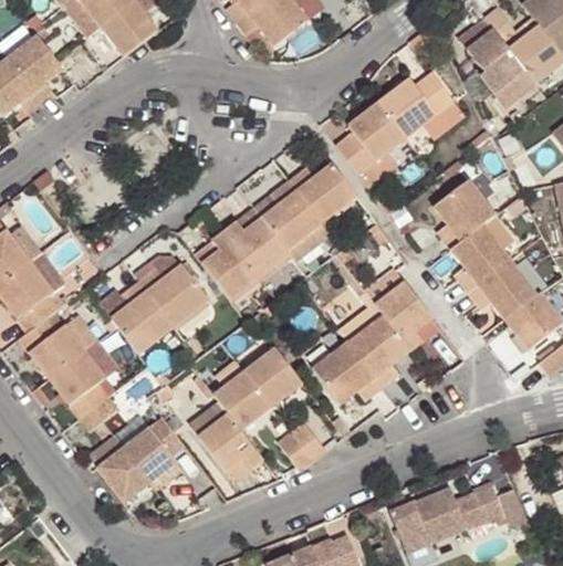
[(81,0),(102,27),(137,0),(81,0)]
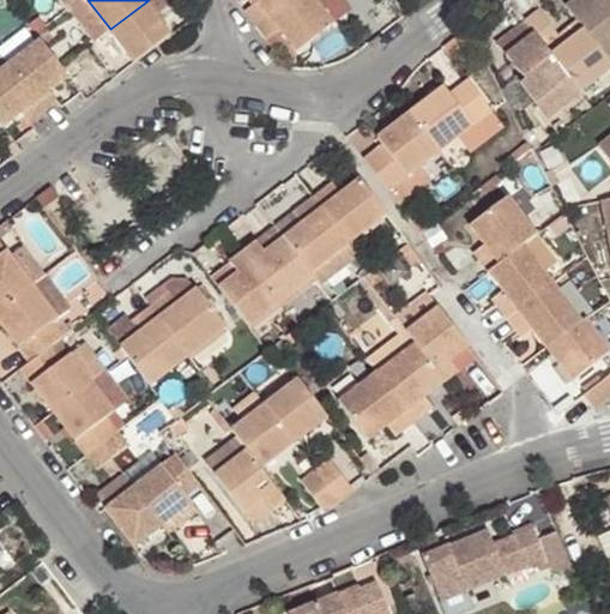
[(149,0),(110,29),(134,64),(170,36),(157,17),(169,7),(164,0),(149,0)]
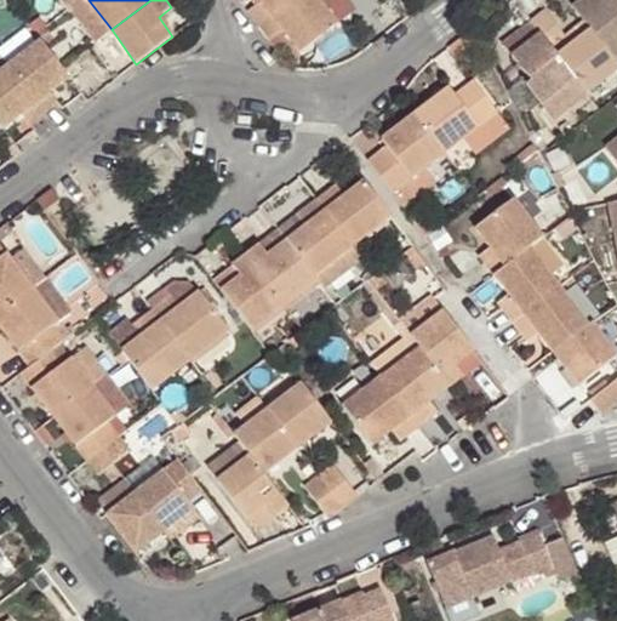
[(262,24),(293,0),(261,0),(262,0),(251,9),(262,24)]
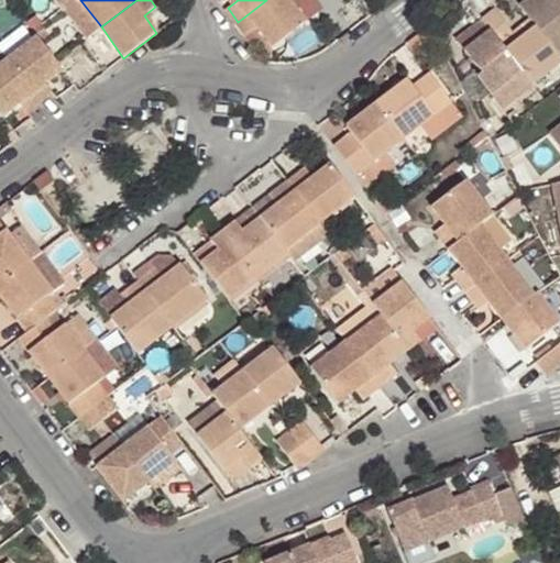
[(266,0),(238,22),(249,37),(257,31),(272,48),(307,22),(291,0),(266,0)]
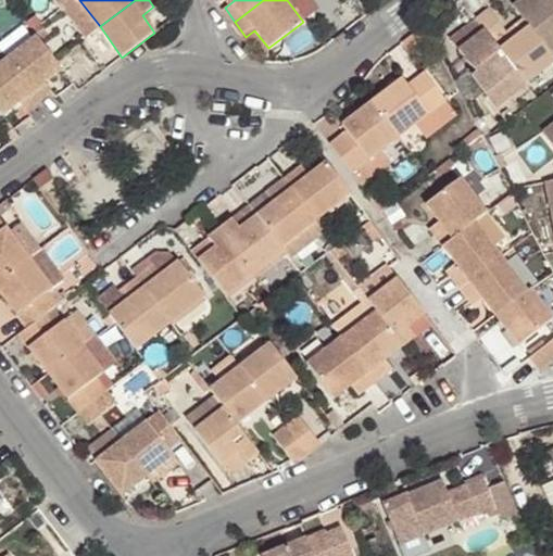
[(552,0),(526,0),(517,8),(533,28),(535,30),(552,55),(552,0)]
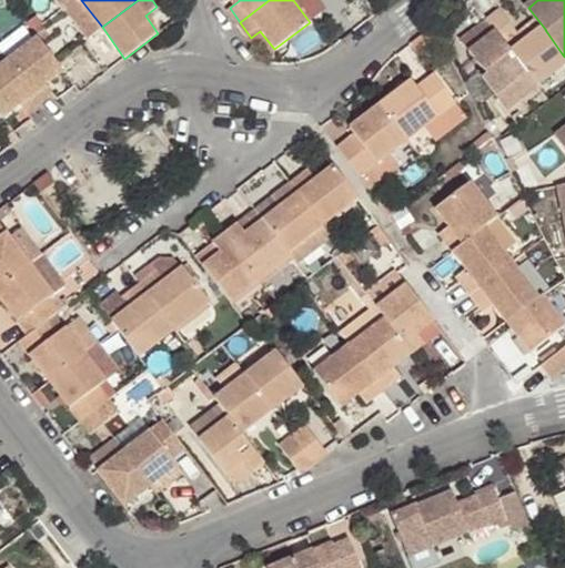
[(503,11),(490,21),(511,49),(524,39),(503,11)]
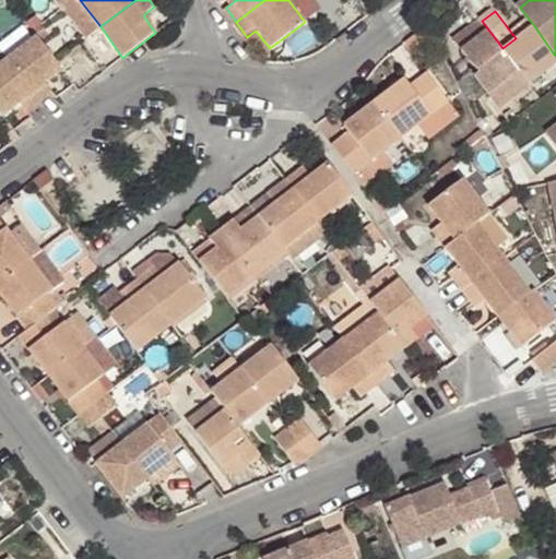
[(503,48),(482,21),(464,33),(472,46),(461,52),(466,62),(477,76),(474,78),(489,97),(521,74),(505,52),(503,48)]
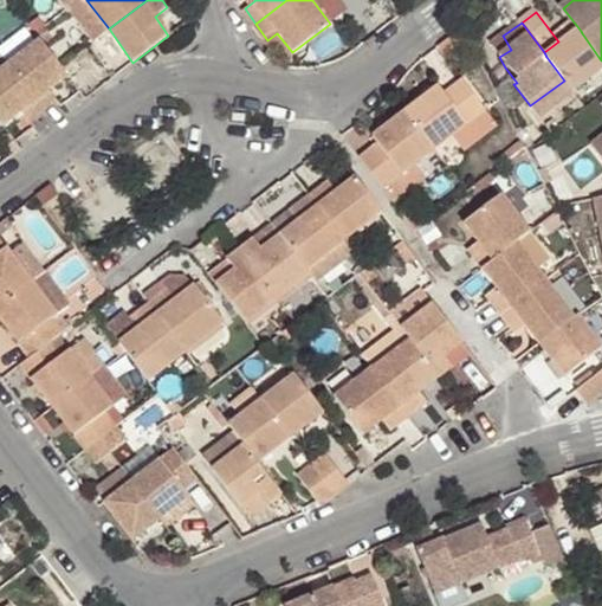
[(576,96),(601,75),(601,60),(582,33),(581,31),(547,57),(564,81),(576,96)]
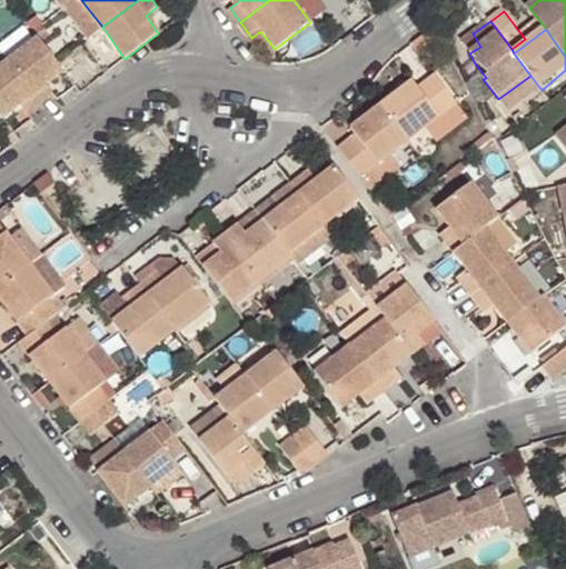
[(60,59),(39,32),(9,56),(43,102),(57,93),(49,82),(68,69),(60,59)]
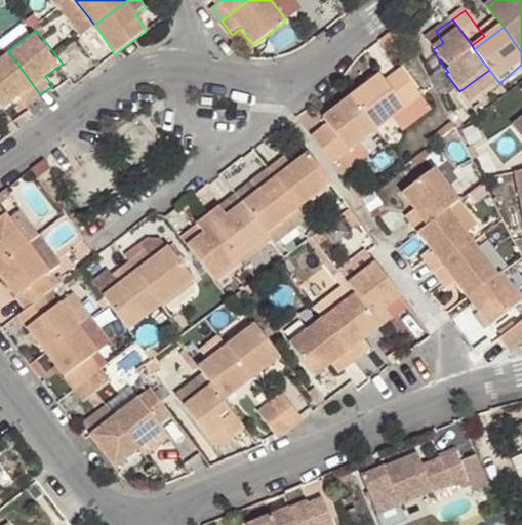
[(0,98),(5,106),(19,94),(28,104),(40,94),(8,51),(0,57),(0,98)]
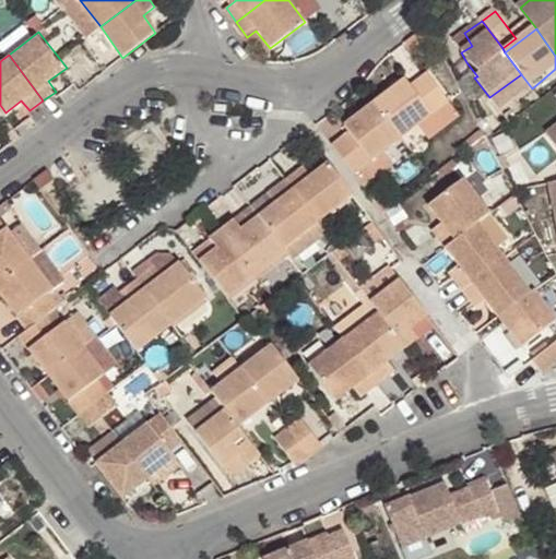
[(377,104),(403,139),(451,102),(430,75),(414,87),(407,81),(377,104)]
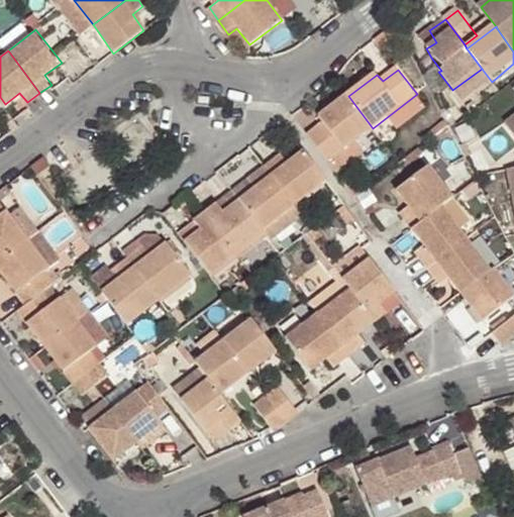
[(325,124),(309,136),(329,163),(373,128),(348,96),(321,117),(325,124)]
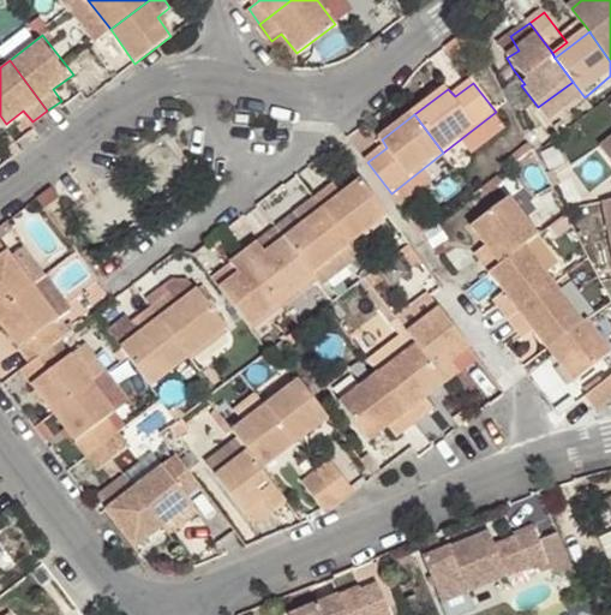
[(389,214),(361,178),(340,196),(331,185),(316,197),(349,243),(389,214)]
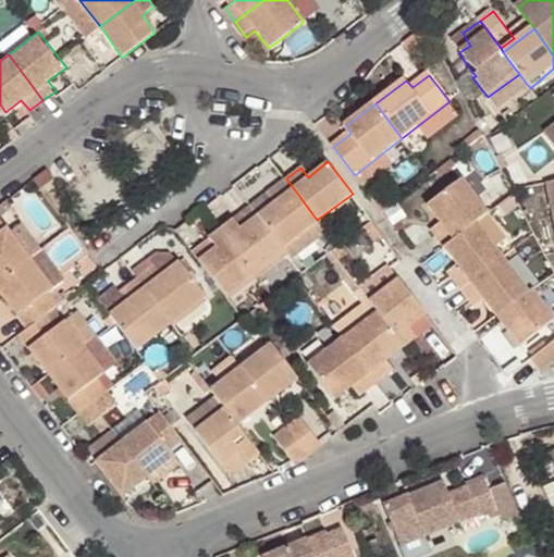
[(46,166),(34,176),(40,185),(52,175),(46,166)]
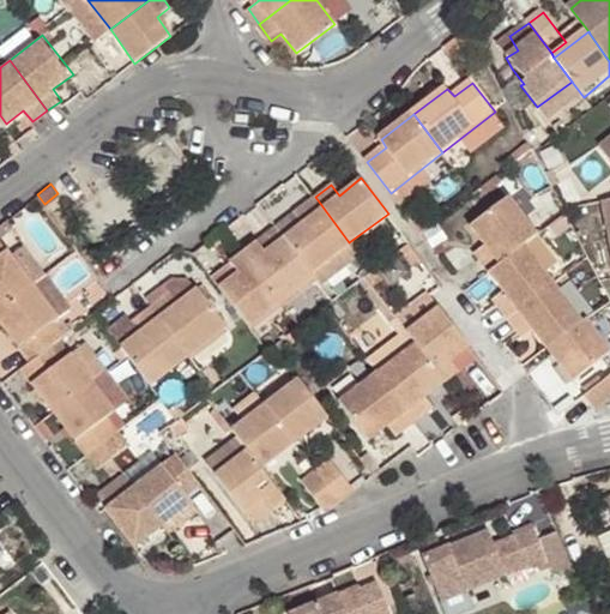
[(479,259),(488,271),(526,242),(538,234),(506,194),(469,223),(484,245),(489,250),(479,259)]
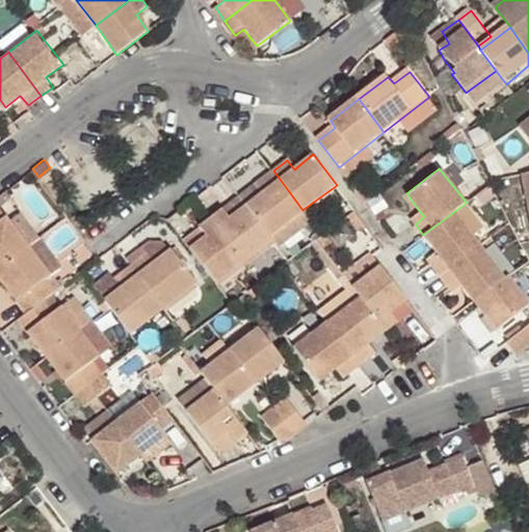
[(302,210),(273,170),(260,180),(266,189),(246,205),(269,235),(302,210)]
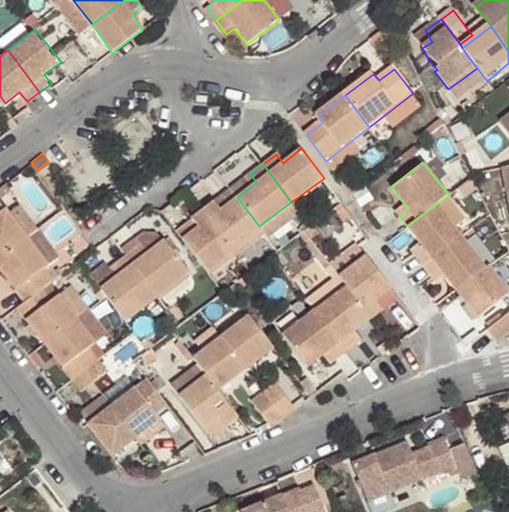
[(508,166),(499,168),(508,206),(508,166)]
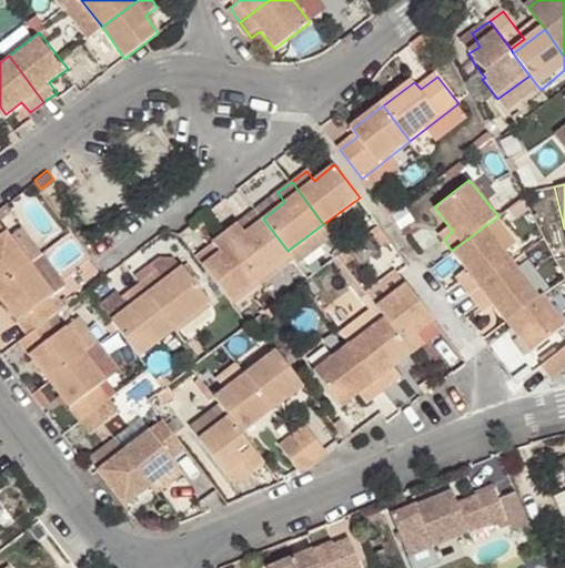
[(284,202),(278,192),(256,209),(263,219),(284,202)]
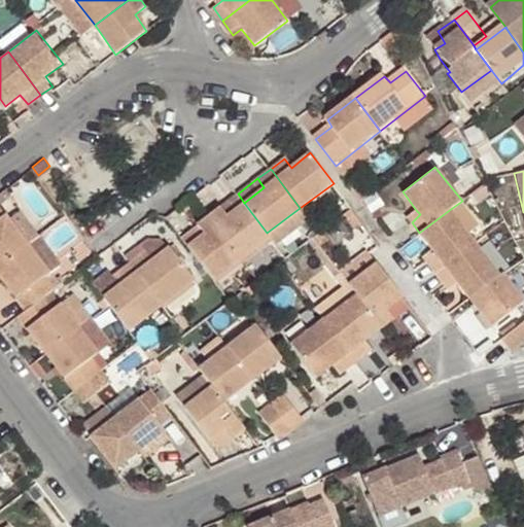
[(244,203),(238,194),(236,191),(221,203),(229,213),(244,203)]
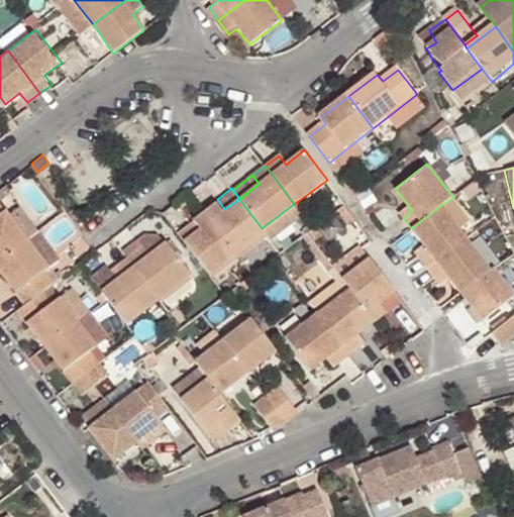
[(0,257),(28,236),(0,199),(0,257)]
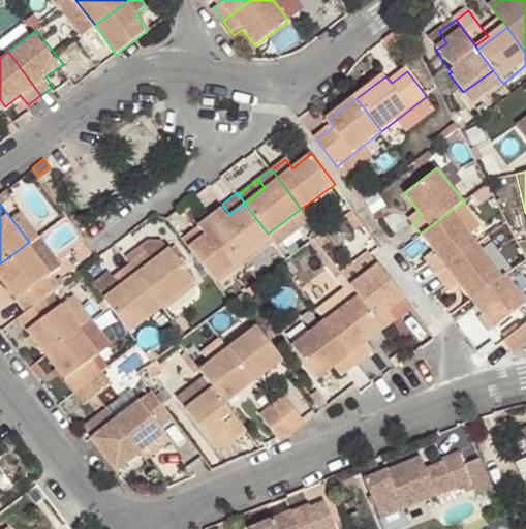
[(268,234),(245,204),(229,214),(222,204),(209,214),(242,257),(269,236),(268,234)]
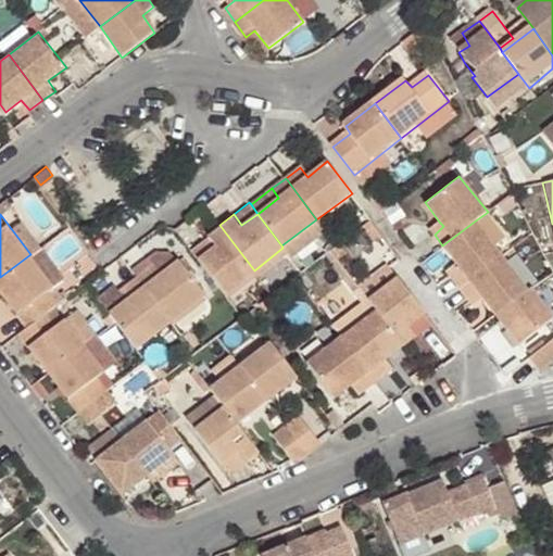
[(477,219),(442,245),(456,264),(460,269),(451,277),(460,287),(503,254),(477,219)]
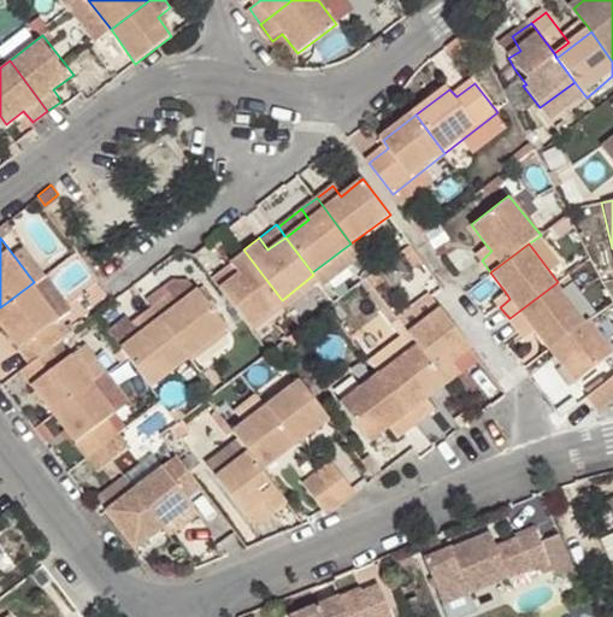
[(491,251),(487,246),(476,253),(482,260),(491,251)]
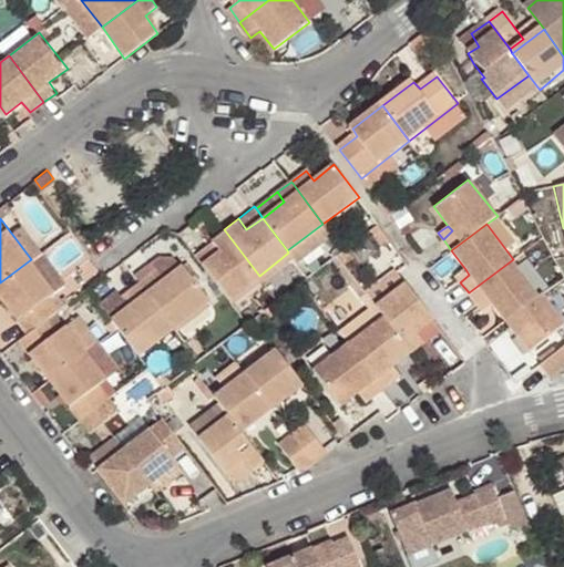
[(259,276),(224,229),(211,238),(218,249),(202,263),(229,299),(259,276)]
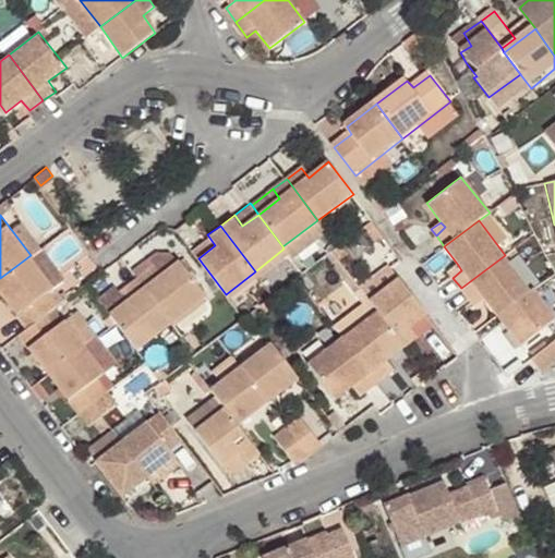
[(191,247),(198,258),(215,245),(207,234),(191,247)]
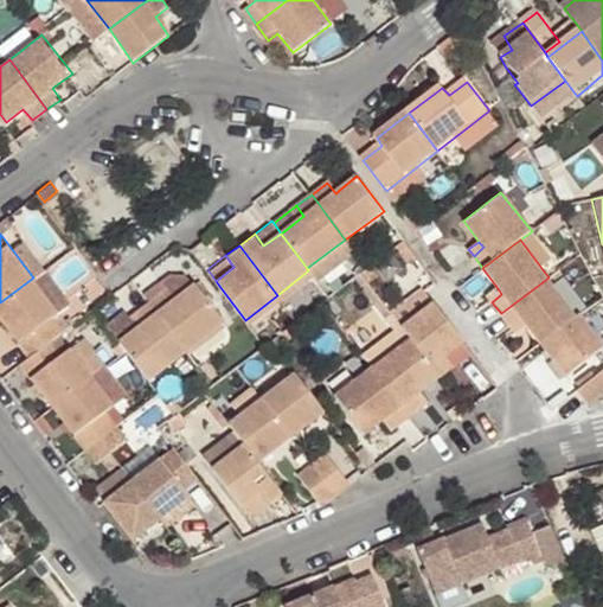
[(33,278),(0,302),(0,314),(27,352),(50,337),(59,328),(50,317),(57,311),(33,278)]
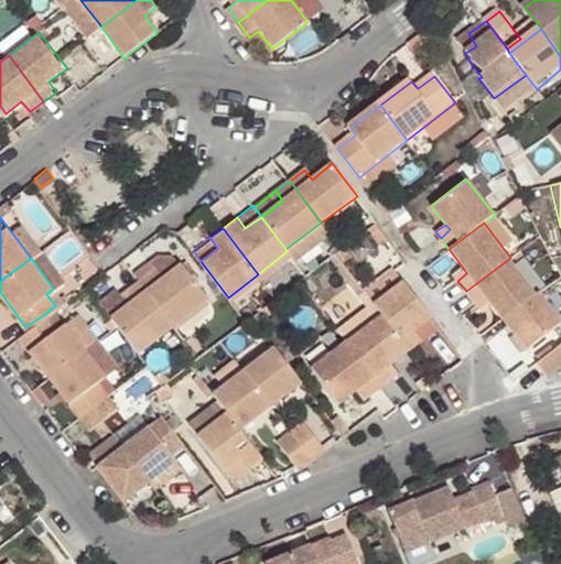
[(502,321),(537,293),(510,258),(466,291),(477,306),(486,300),(489,305),(502,321)]
